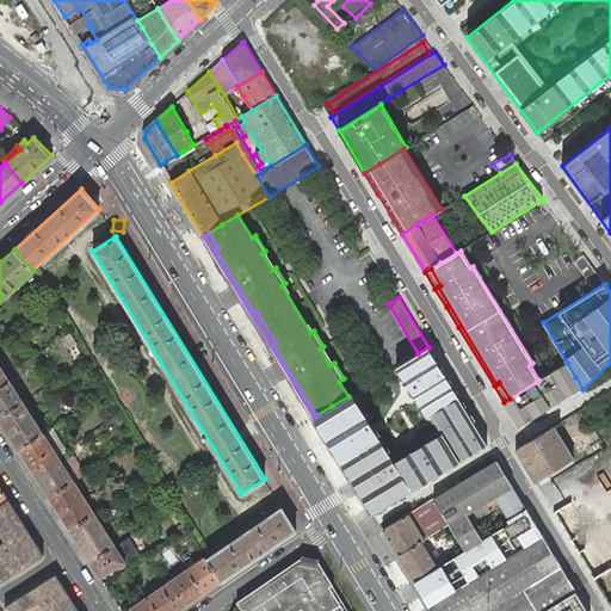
[(316,415),(314,417),(345,468),(363,457),(417,425),(438,412),(460,399),(429,347),(418,353),(332,406),(316,415)]
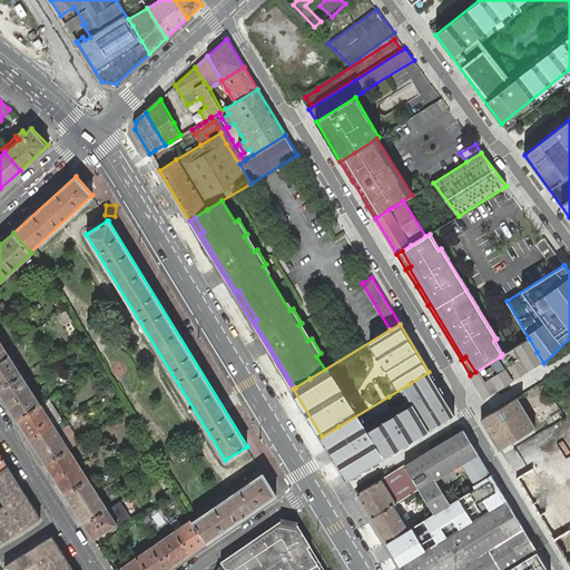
[(517,397),(551,376),(543,363),(537,352),(529,338),(507,352),(500,356),(470,375),(492,413),(517,397)]
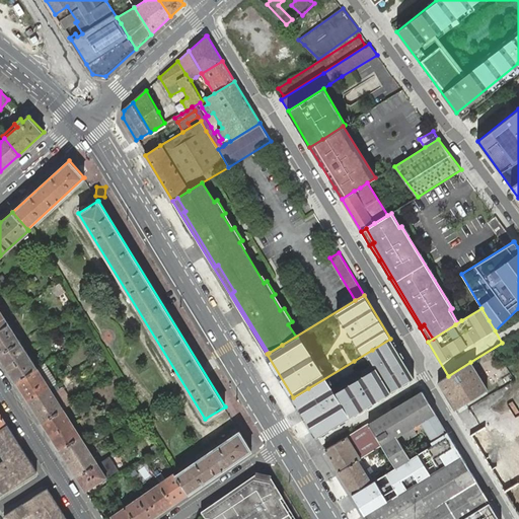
[(0,353),(19,341),(5,317),(0,319),(0,353)]
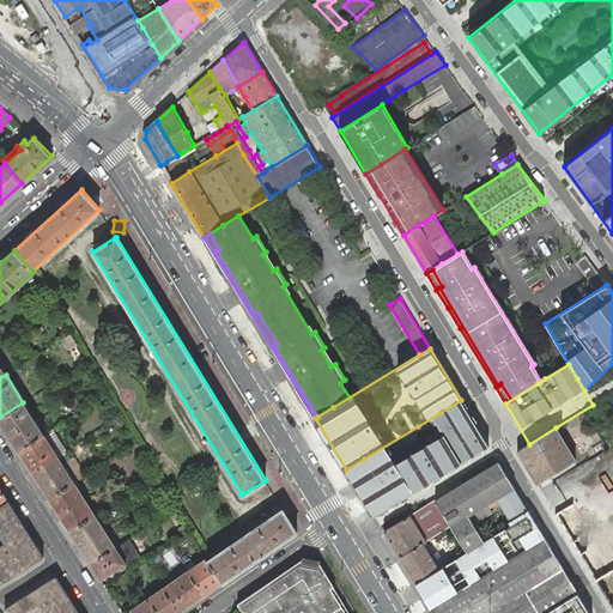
[(477,425),(461,400),(439,413),(418,426),(434,451),(444,445),(432,424),(442,418),(455,438),(477,425)]
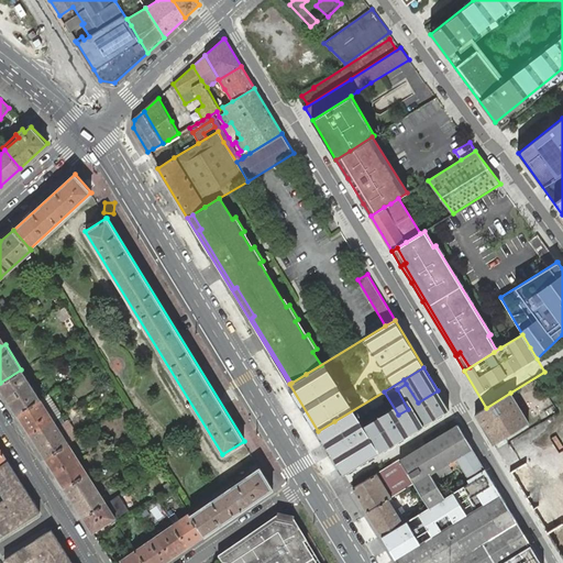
[(0,387),(18,415),(40,399),(21,370),(0,383),(0,387)]
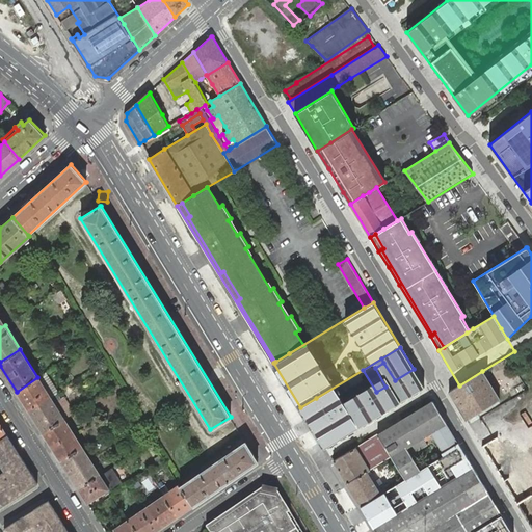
[(316,398),(300,407),(334,460),(363,444),(368,440),(375,435),(377,434),(433,400),(414,369),(395,380),(386,387),(376,392),(363,370),(316,398)]
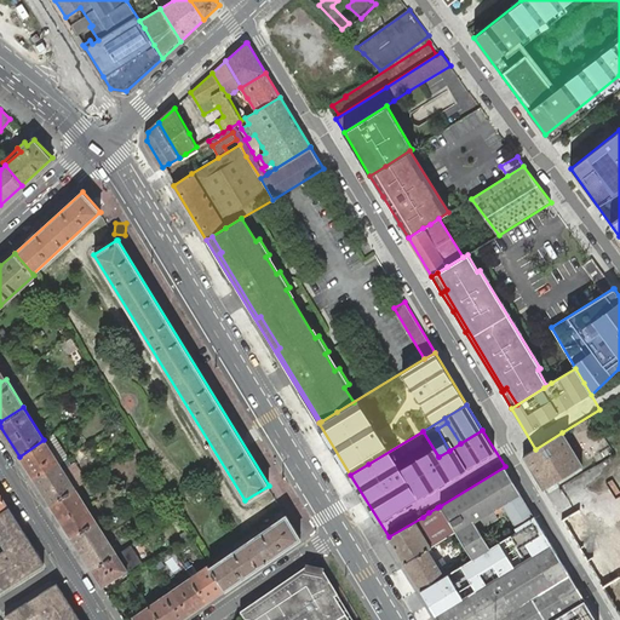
[(535,449),(523,455),(543,488),(581,464),(562,432),(535,449)]
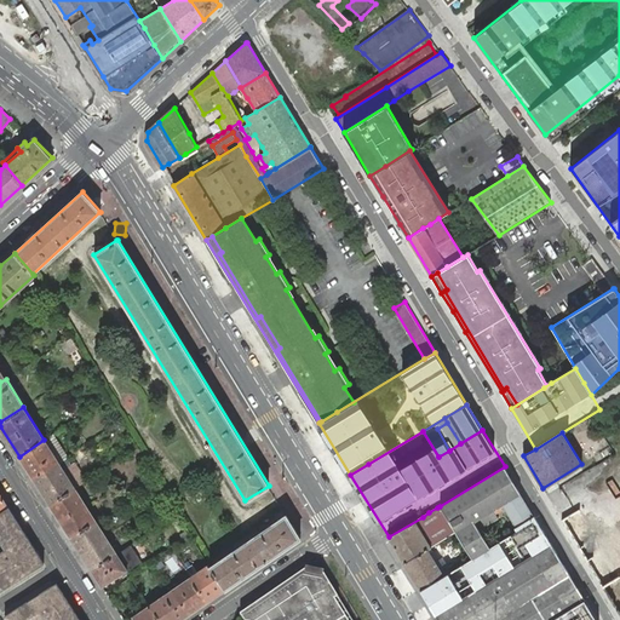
[(52,435),(44,440),(19,457),(34,478),(58,463),(53,454),(62,449),(52,435)]
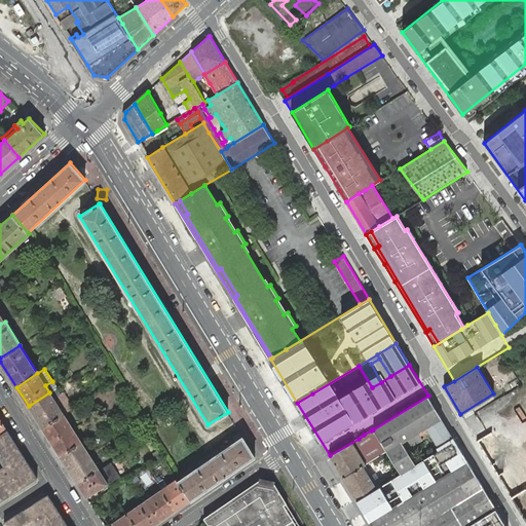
[(52,381),(45,385),(49,392),(54,389),(57,388),(52,381)]
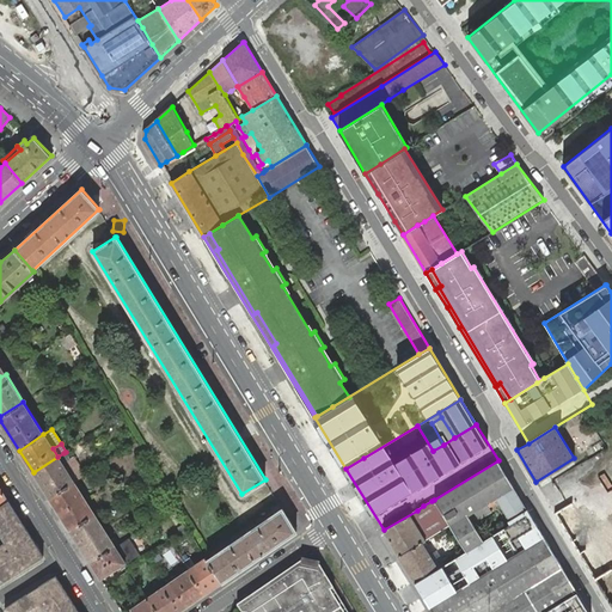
[(63,453),(57,457),(34,472),(49,497),(74,482),(81,477),(71,460),(68,461),(63,453)]
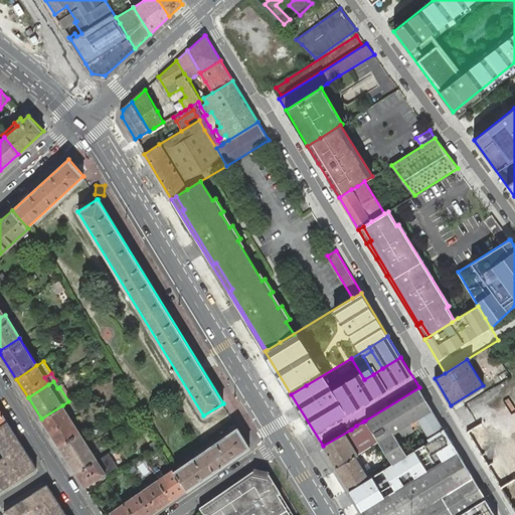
[(433,409),(419,387),(365,420),(378,442),(392,464),(374,475),(368,478),(349,490),(362,510),(458,452),(444,428),(428,438),(427,438),(430,441),(424,444),(407,455),(406,455),(397,440),(393,434),(417,418),(433,409)]
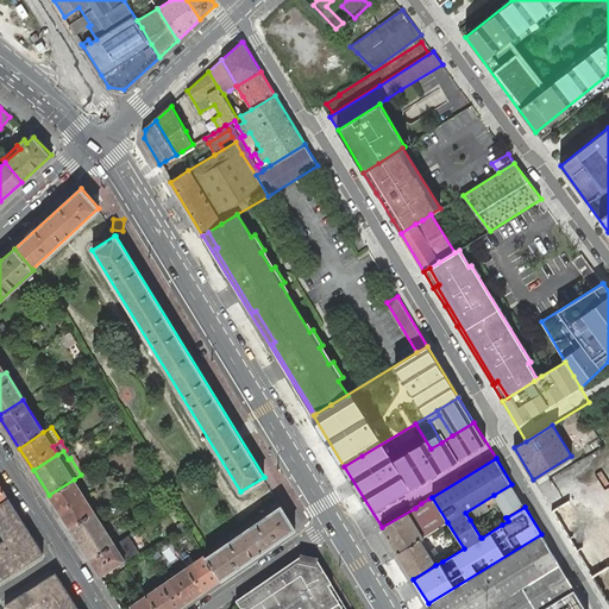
[(69,528),(94,512),(74,479),(49,495),(69,528)]
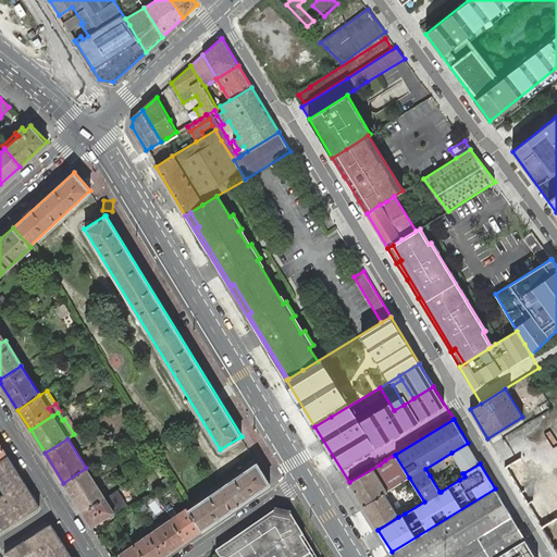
[(480,463),(468,443),(452,453),(425,469),(430,475),(447,465),(445,461),(453,456),(463,473),(480,463)]
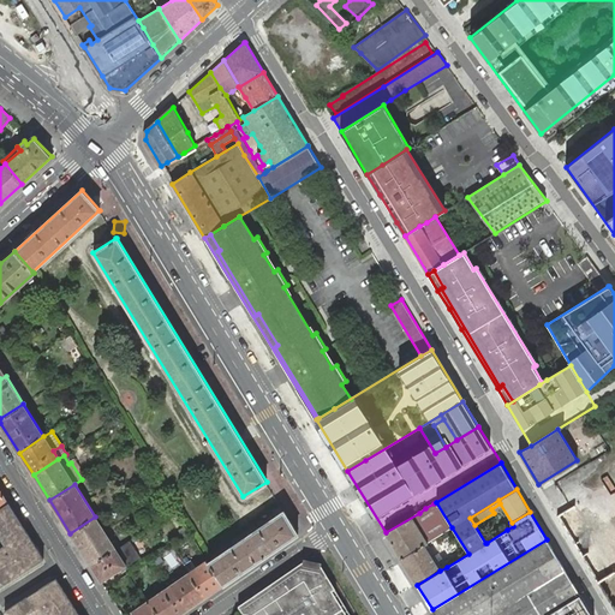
[(0,507),(0,536),(5,544),(0,548),(0,586),(15,578),(12,574),(24,567),(27,569),(43,559),(28,532),(13,511),(9,502),(0,507)]
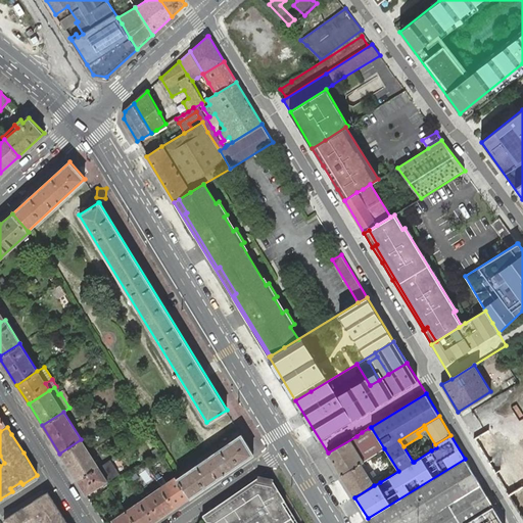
[(357,436),(328,453),(341,475),(361,463),(363,462),(364,461),(370,458),(382,449),(369,428),(362,432),(357,436)]
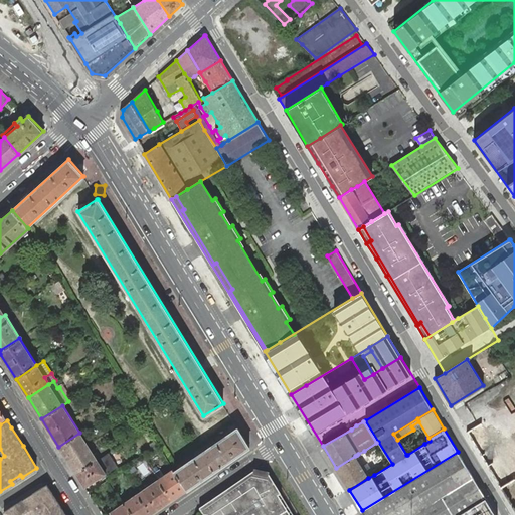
[(514,458),(500,430),(493,434),(489,423),(472,432),(503,492),(514,485),(514,470),(510,460),(514,458)]
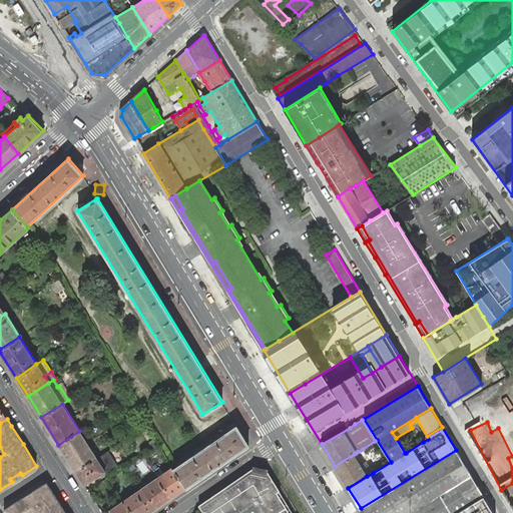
[(236,426),(235,426),(173,469),(186,488),(248,445),(236,426)]
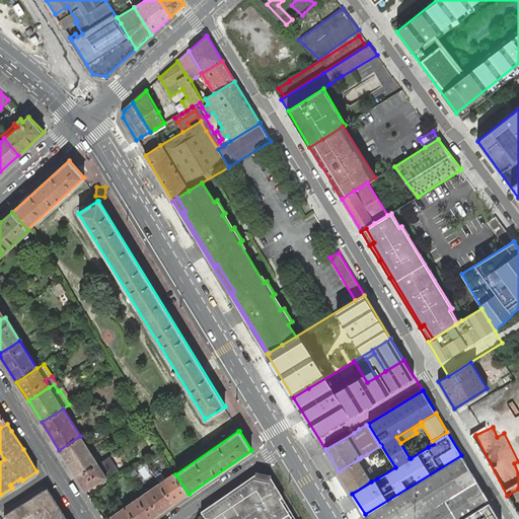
[(97,463),(80,436),(59,450),(76,476),(97,463)]
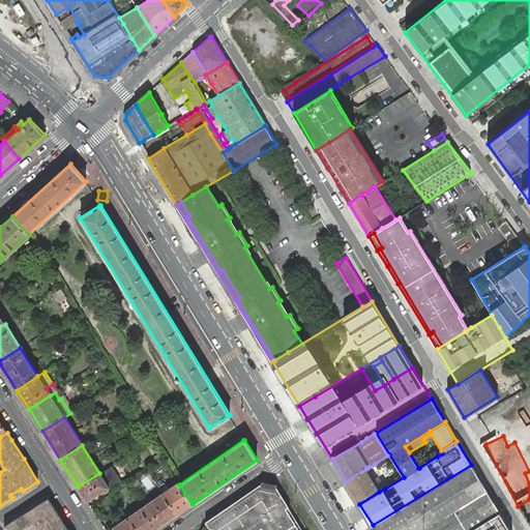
[(422,529),(488,491),(471,465),(373,525),(375,529),(422,529)]
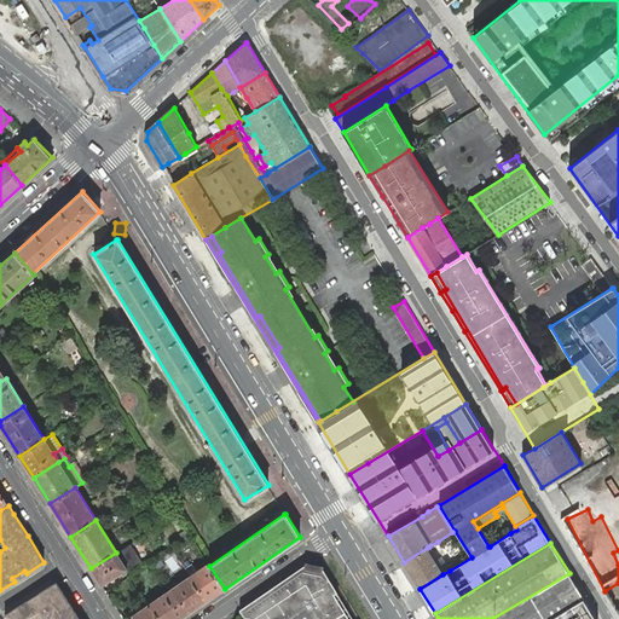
[(140,560),(131,544),(116,553),(91,568),(102,585),(127,568),(140,560)]
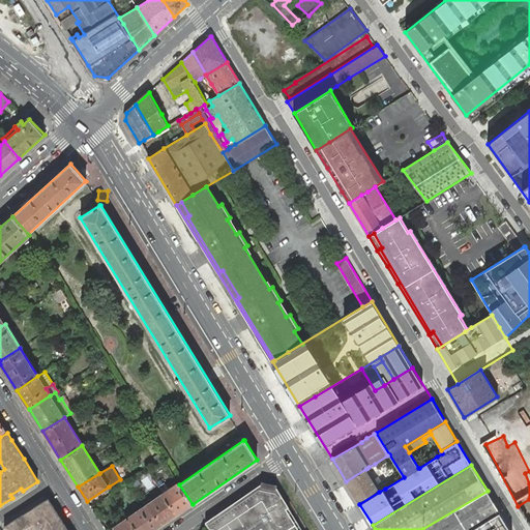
[(365,469),(346,481),(359,504),(379,492),(372,480),(367,473),(370,471),(367,468),(365,469)]
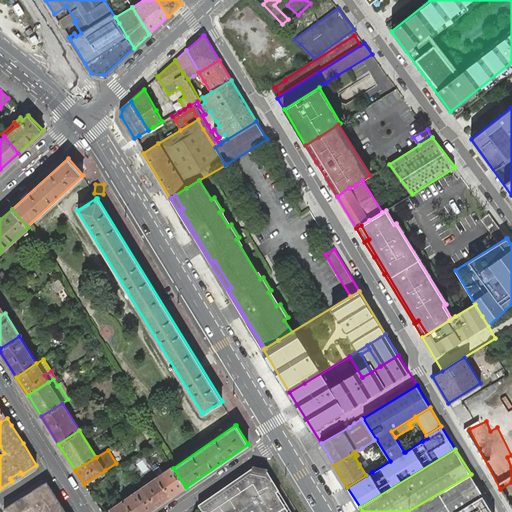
[(365,461),(359,464),(366,475),(372,472),(370,470),(369,467),(365,461)]
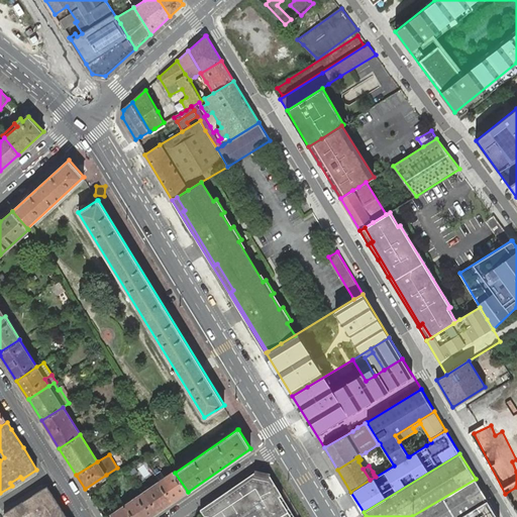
[(188,492),(175,473),(174,471),(159,481),(173,502),(188,492)]
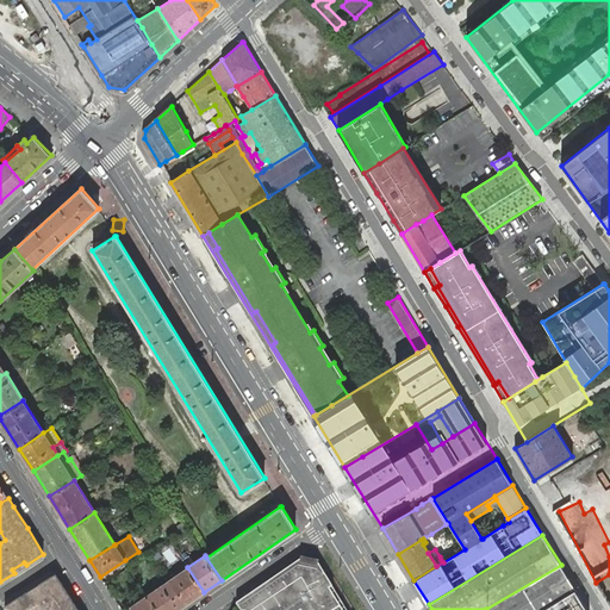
[(12,570),(14,573),(26,565),(24,562),(12,570)]
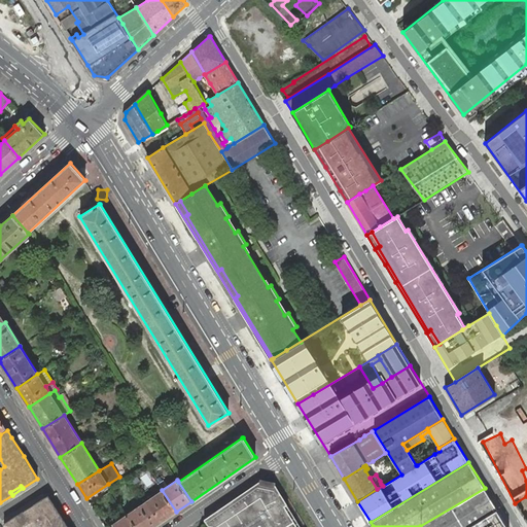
[(255,488),(204,523),(206,526),(255,526),(260,524),(262,526),(293,526),(283,511),(286,508),(276,491),(255,488)]
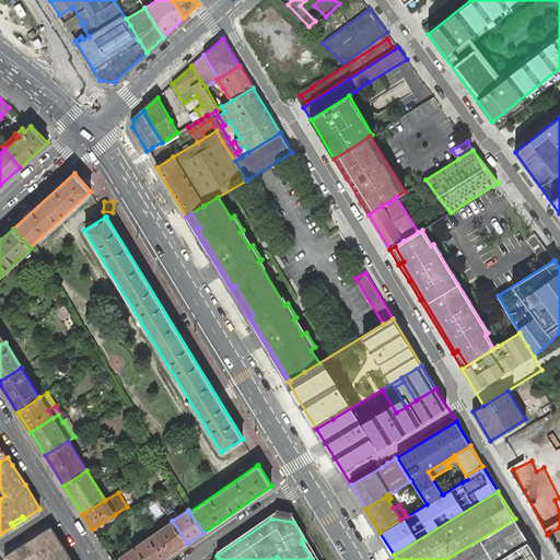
[(446,559),(496,559),(528,540),(515,518),(446,559)]
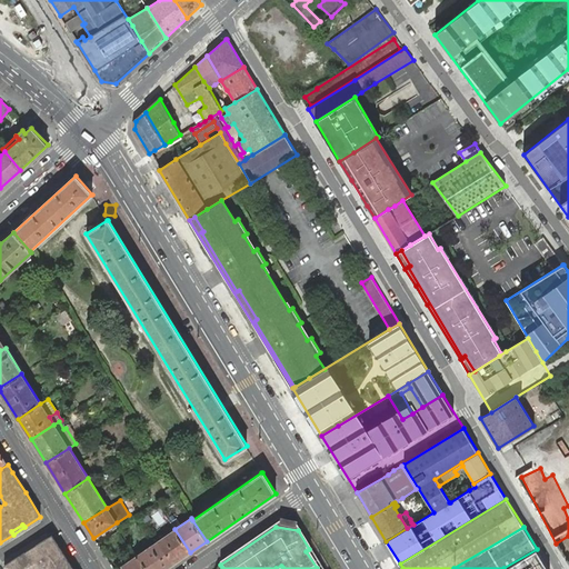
[(173,565),(190,552),(175,529),(158,541),(173,565)]
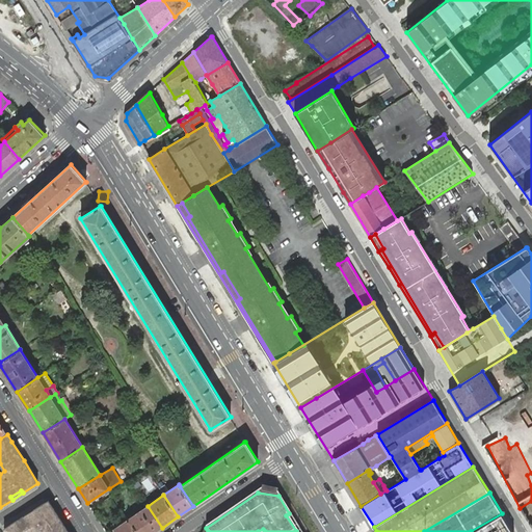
[(23,516),(5,529),(6,531),(69,531),(49,500),(33,510),(35,512),(25,520),(23,516)]
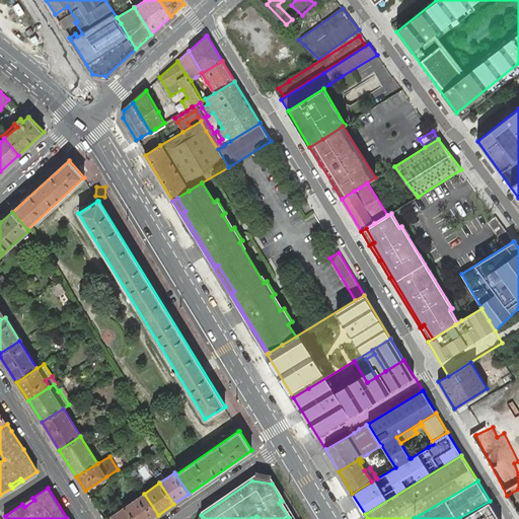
[(133,518),(151,518),(158,515),(144,494),(125,506),(133,518)]
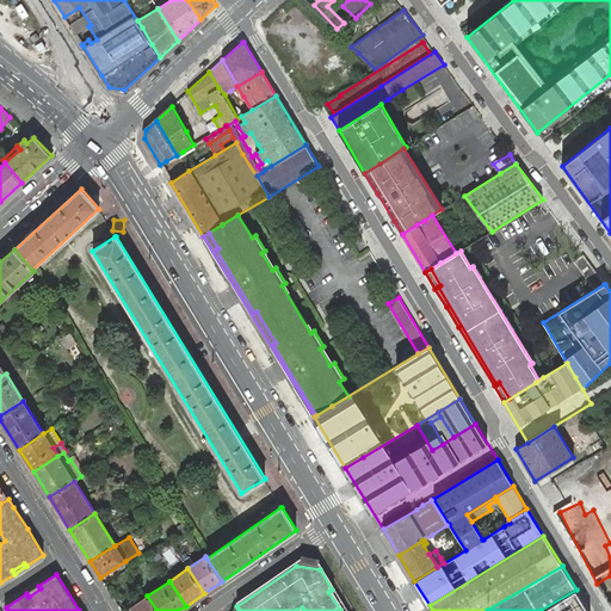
[(38,586),(26,593),(29,597),(41,588),(38,586)]
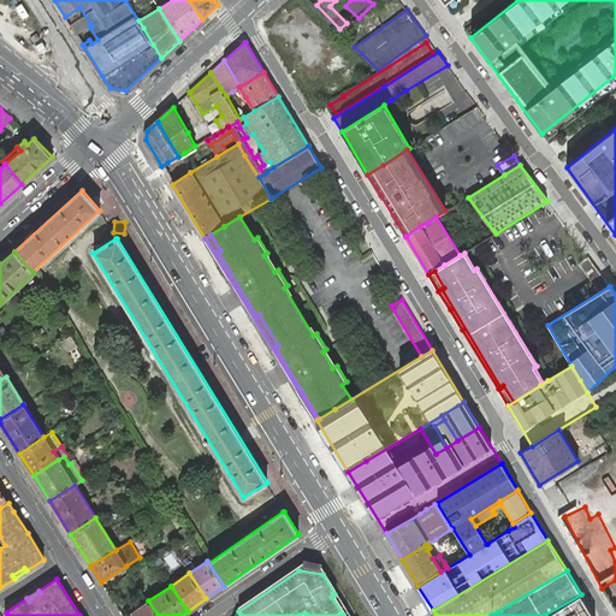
[(593,615),(581,594),(545,615),(593,615)]
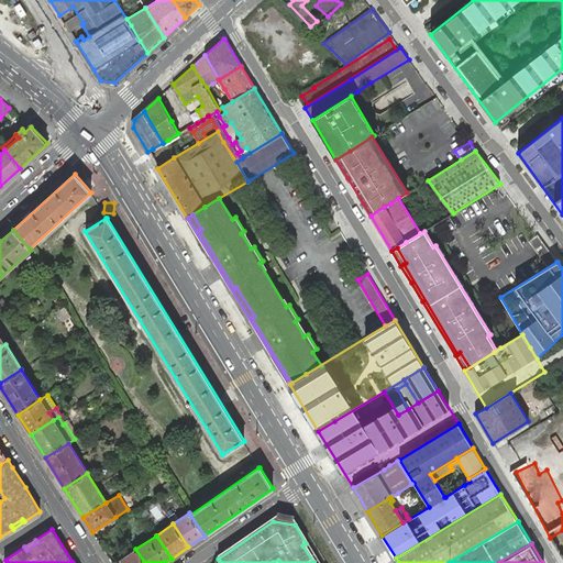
[(144,562),(135,549),(121,559),(123,562),(144,562)]
